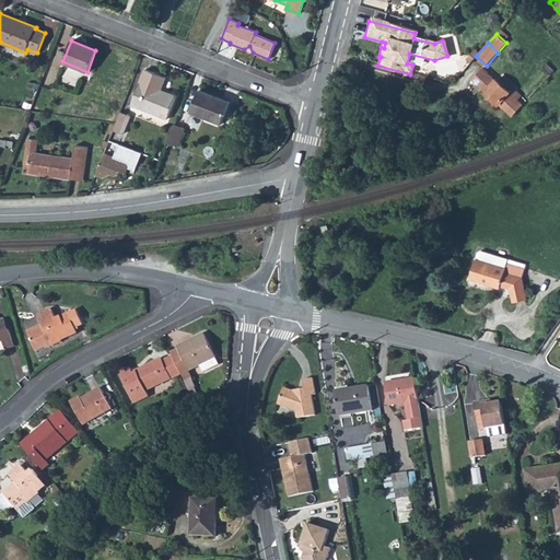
[(555,71),(546,63),(543,68),(550,76),(555,71)]
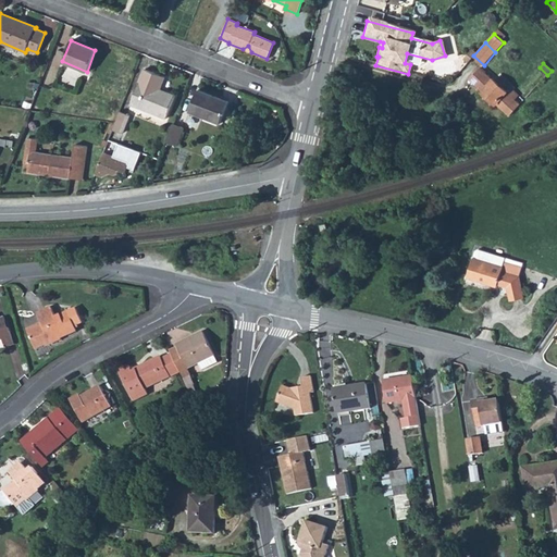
[(506,91),(493,79),(480,67),(469,79),(509,115),(521,104),(516,99),(519,95),(514,90),(516,88),(512,85),(506,91)]
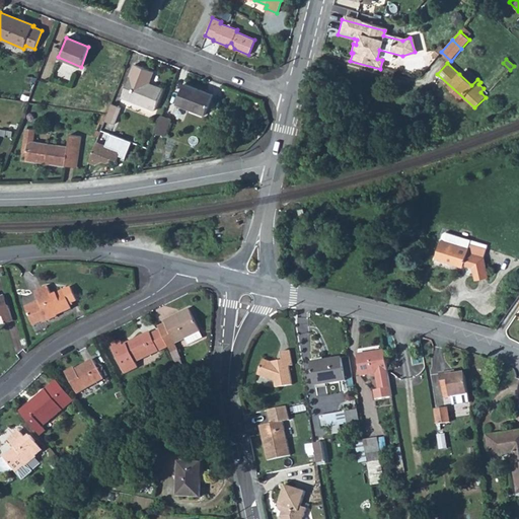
[(135,65),(122,96),(155,109),(162,89),(149,83),(153,72),(135,65)]
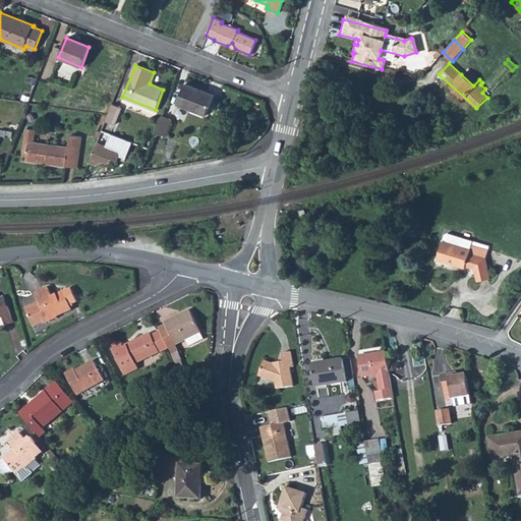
[(467,68),(461,74),(473,85),(479,79),(467,68)]
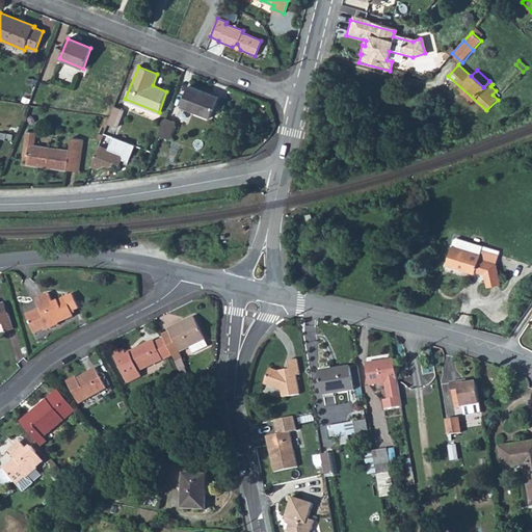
[(189,85),(181,106),(210,117),(217,97),(189,85)]
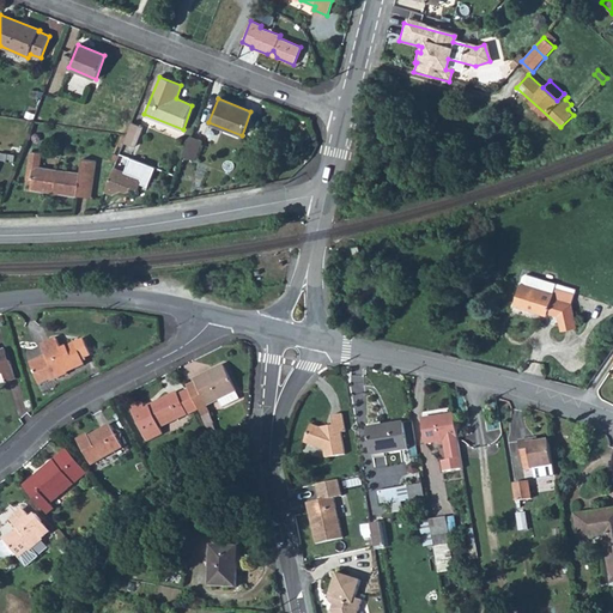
[(126,134),(123,141),(134,146),(143,127),(131,122),(126,134)]
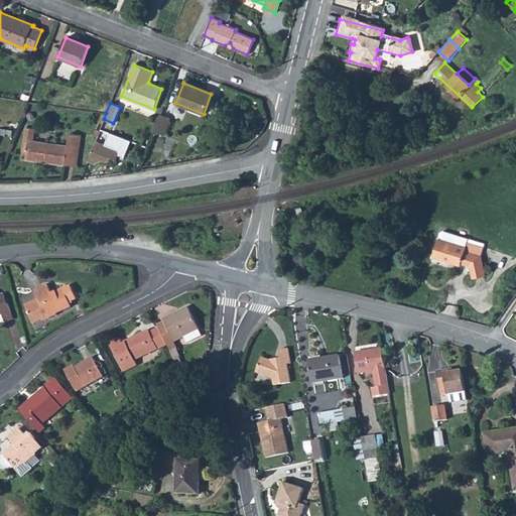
[(160,115),(154,131),(162,134),(168,118),(160,115)]
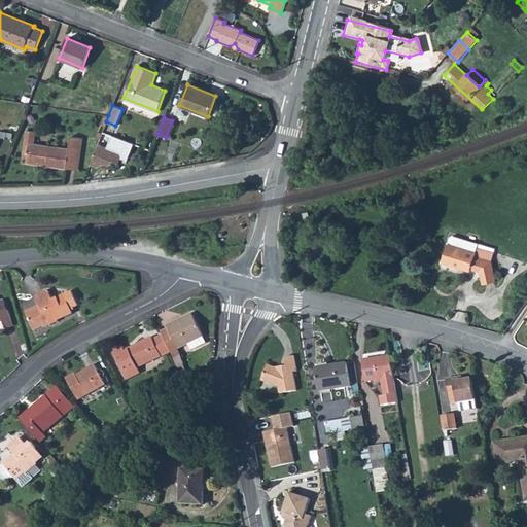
[(26,163),(37,165),(37,163),(46,164),(46,166),(77,170),(81,139),(70,137),(69,150),(33,144),(34,132),(26,131),(23,154),(27,155),(26,163)]
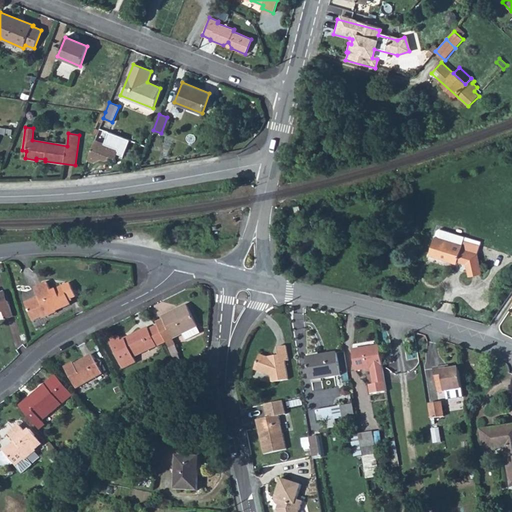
[(129,140),(108,132),(104,143),(94,140),(87,160),(93,162),(96,161),(98,158),(105,160),(108,159),(109,156),(114,158),(116,153),(123,156),(129,140)]
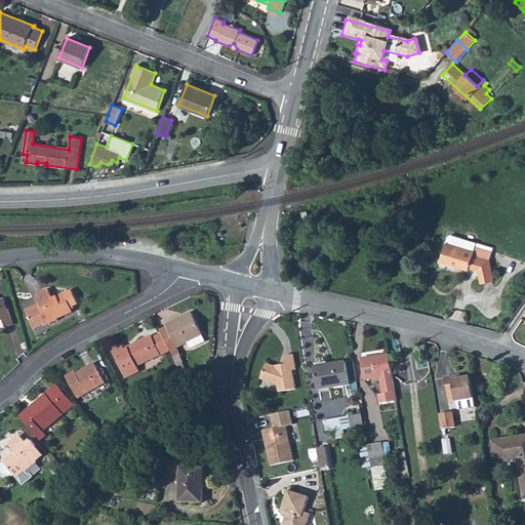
[(448,237),(447,242),(441,261),(468,270),(469,268),(479,272),(481,283),(493,280),(489,258),(492,248),(453,235),(448,237)]
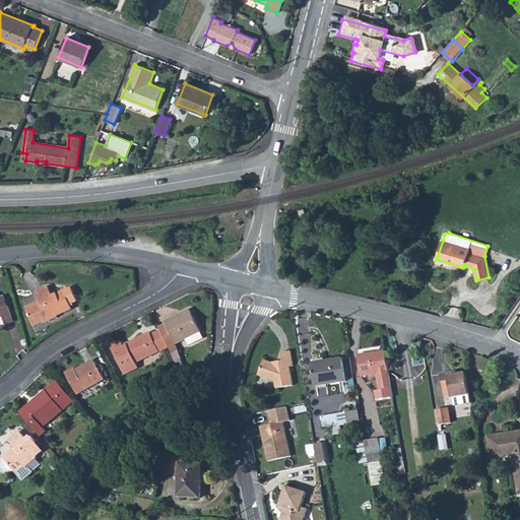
[(40,302),(25,308),(33,325),(43,321),(44,322),(56,316),(56,315),(71,308),(70,304),(77,301),(71,287),(52,296),(48,287),(36,293),(40,302)]
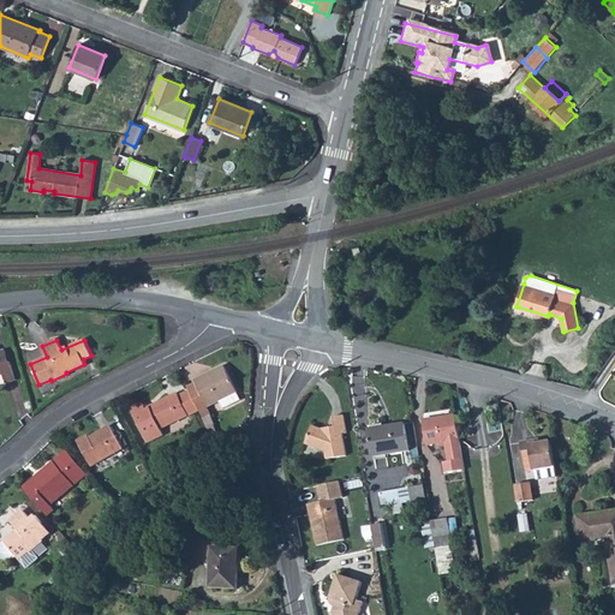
[(0,375),(3,374),(6,383),(16,380),(10,363),(9,363),(5,350),(0,351),(0,375)]
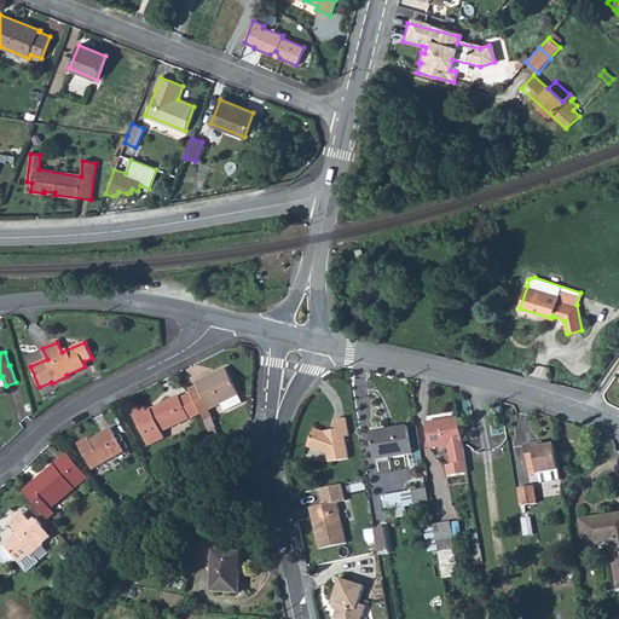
[(197,387),(189,391),(190,394),(200,414),(203,421),(212,416),(208,410),(220,404),(224,411),(242,404),(226,370),(196,385),(197,387)]
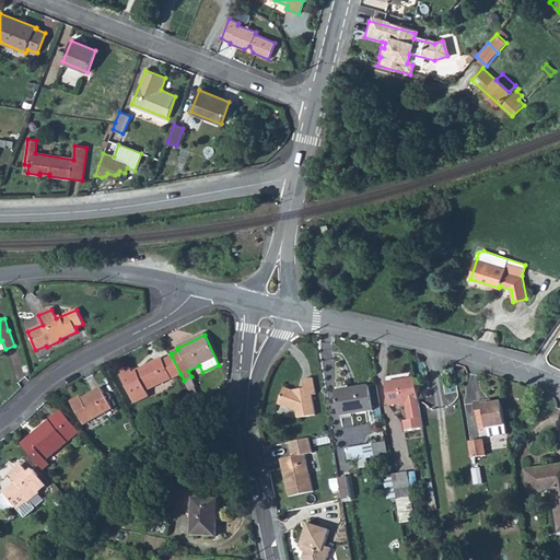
[(172,357),(163,361),(172,378),(181,374),(172,357)]
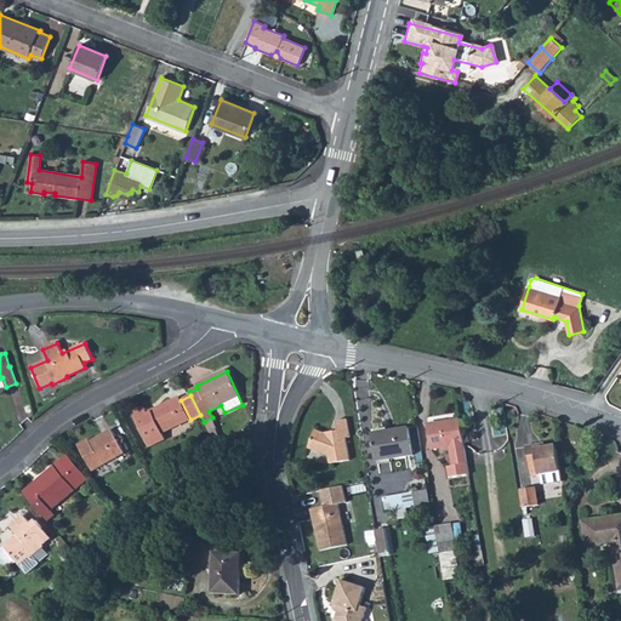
[(191,420),(181,400),(180,398),(151,411),(152,412),(148,415),(144,409),(134,414),(149,446),(165,439),(163,433),(191,420)]
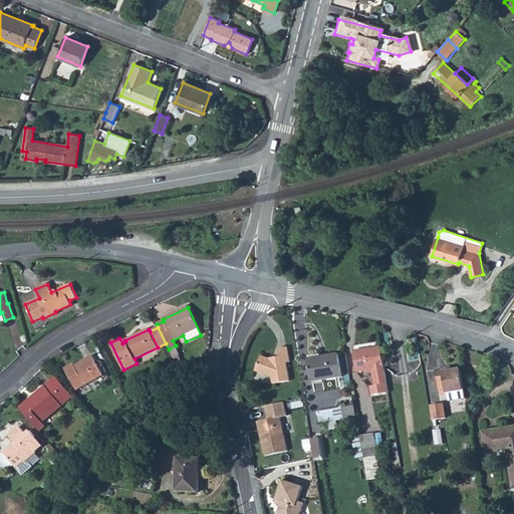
[(260,355),(255,370),(264,372),(267,370),(270,372),(272,383),(289,379),(285,361),(289,360),(287,346),(277,347),(279,358),(273,359),(260,355)]
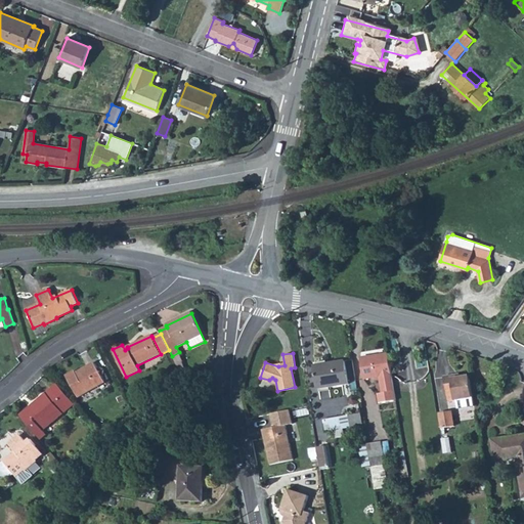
[(395,401),(387,355),(360,359),(364,381),(381,378),(384,394),(377,395),(379,404),(395,401)]
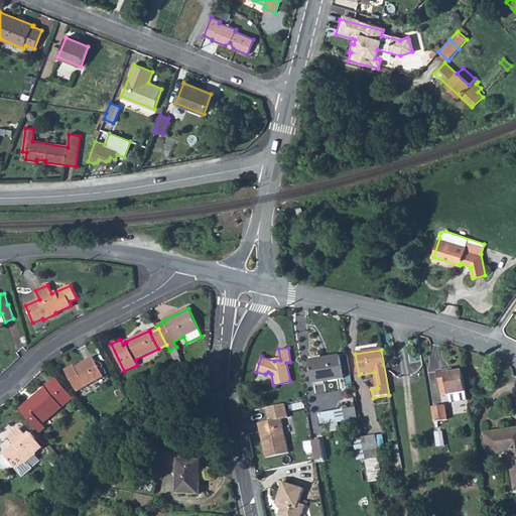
[(74,365),(65,370),(77,391),(104,376),(100,371),(103,368),(104,367),(103,366),(103,364),(102,363),(100,362),(99,362),(96,363),(93,357),(75,368),(74,365)]
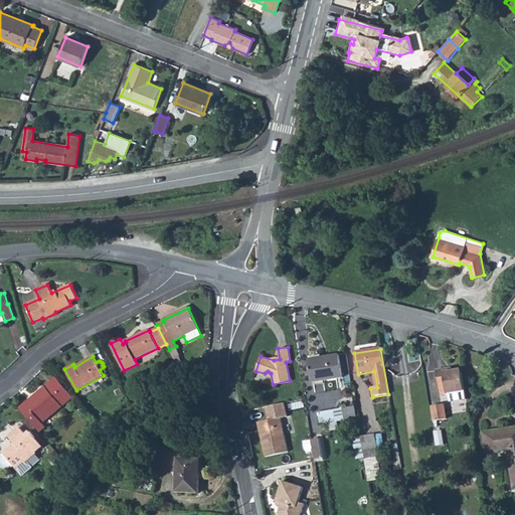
[(339,357),(310,362),(313,384),(343,379),(339,357)]
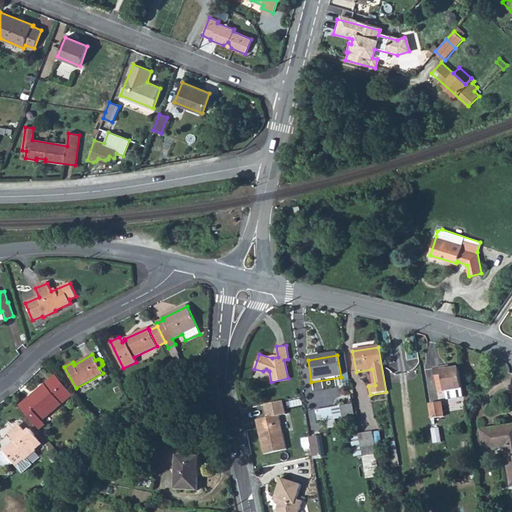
[(441,370),(440,367),(433,368),(437,392),(447,390),(449,398),(463,396),(458,367),(449,369),(441,370)]
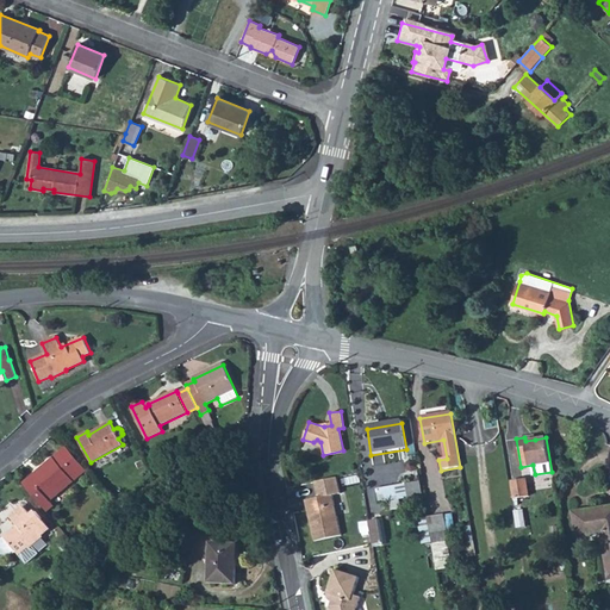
[(30,479),(23,484),(47,512),(54,506),(50,502),(86,471),(67,447),(41,470),(43,472),(32,481),(30,479)]
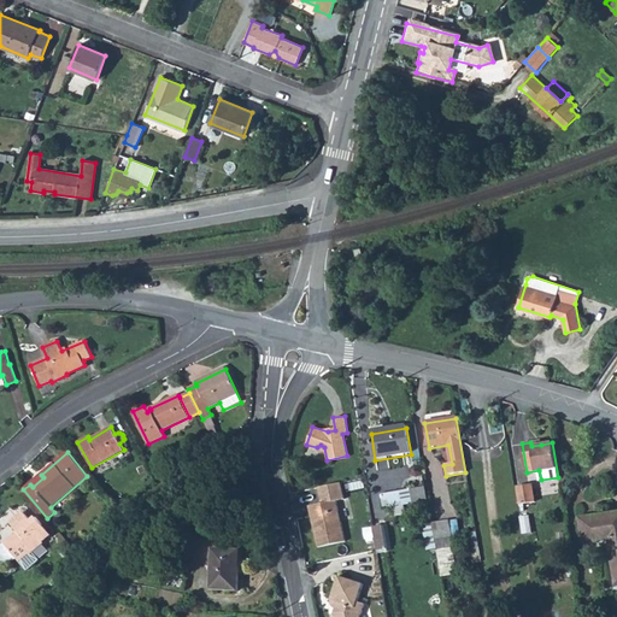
[(41,475),(30,485),(33,487),(43,477),(41,475)]
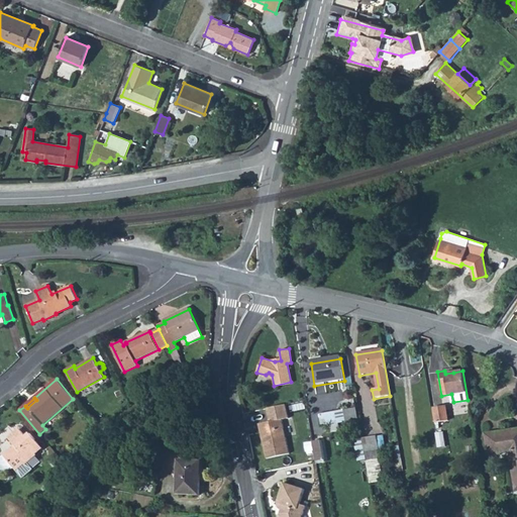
[(358,421),(354,401),(341,403),(343,411),(344,411),(346,423),(358,421)]
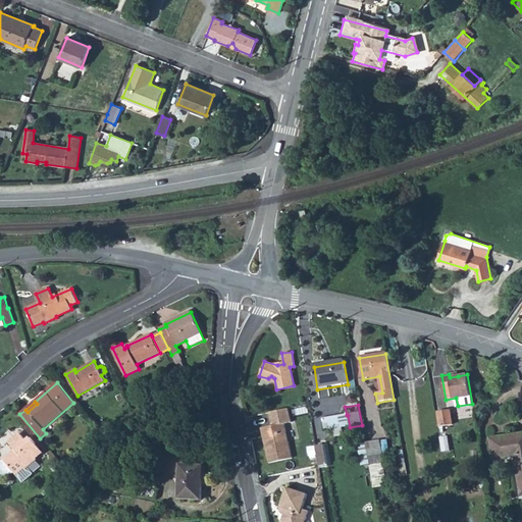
[(271,424),(260,427),(268,462),(291,457),(282,423),(290,421),(288,408),(268,412),(271,424)]
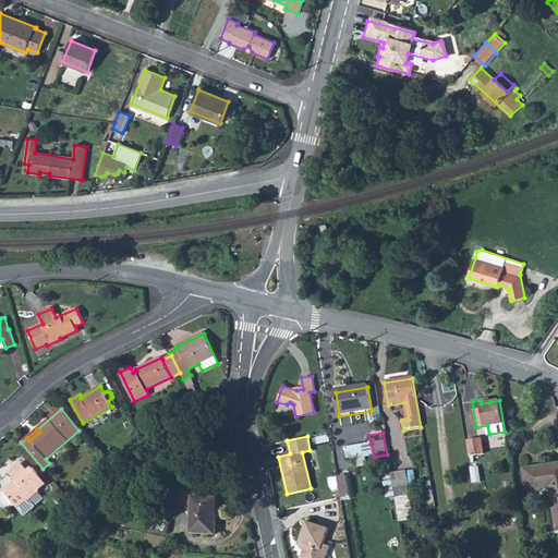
[(481,437),(468,439),(470,456),(483,453),(481,437)]
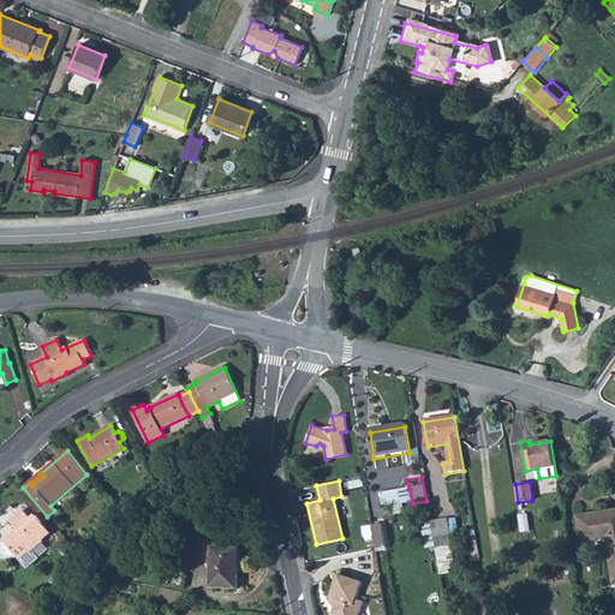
[(607,538),(608,545),(614,544),(614,509),(578,517),(581,542),(607,538)]
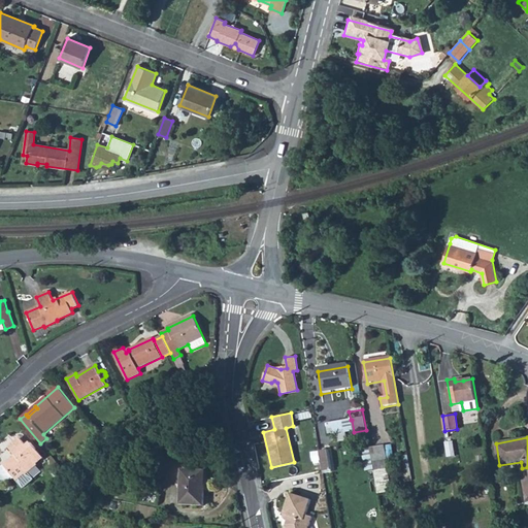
[(14,456),(3,466),(15,481),(25,473),(26,475),(37,465),(36,464),(42,458),(30,442),(26,447),(20,438),(8,449),(14,456)]
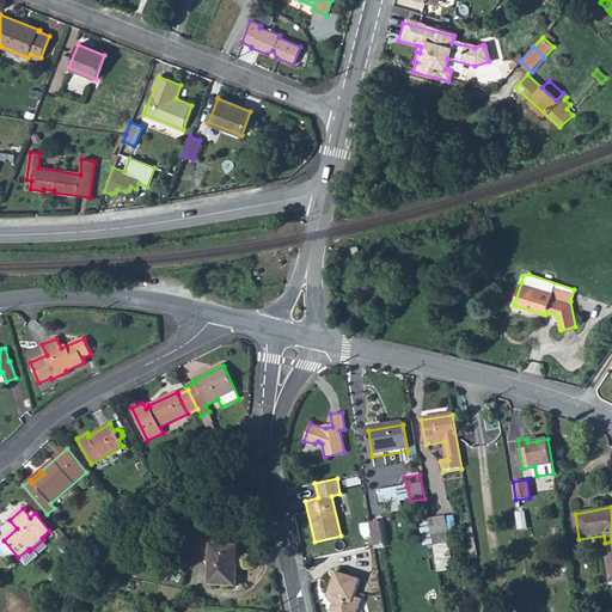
[(445,518),(428,521),(433,548),(446,545),(445,534),(447,534),(445,518)]
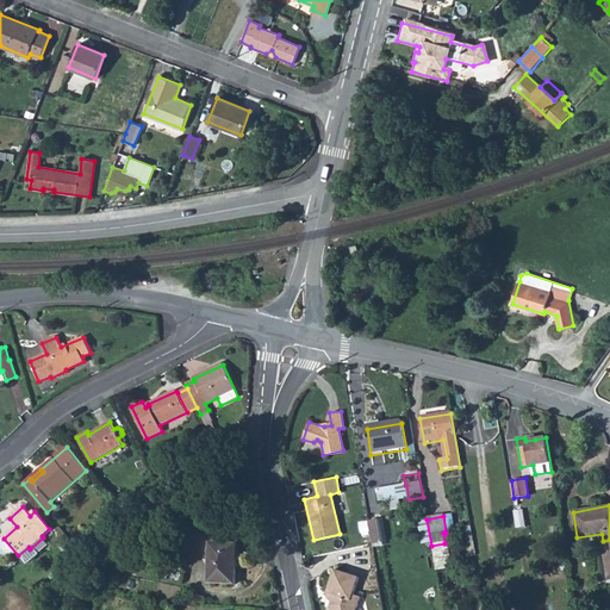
[(379,520),(368,522),(372,543),(372,546),(383,543),(379,520)]
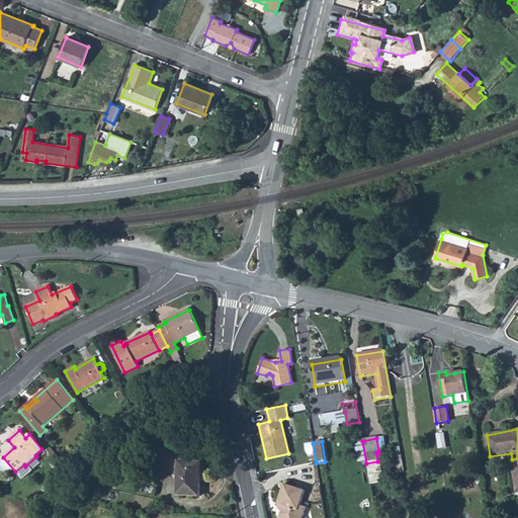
[(179,461),(177,495),(200,496),(202,462),(179,461)]
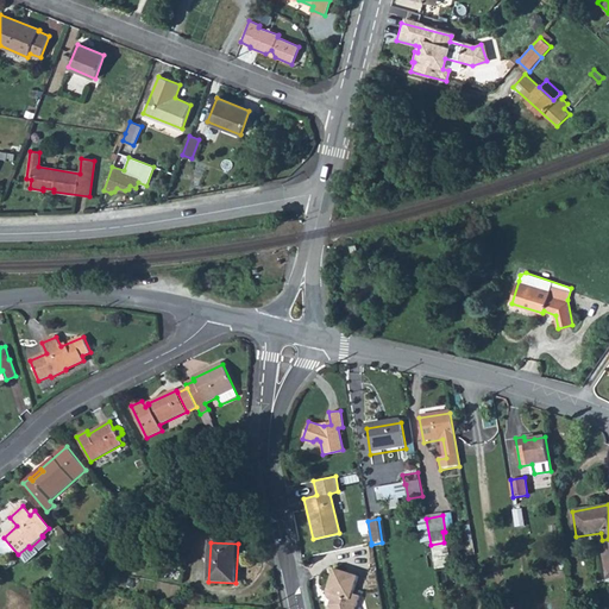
[(444,542),(431,545),(434,563),(450,562),(446,542),(444,542)]
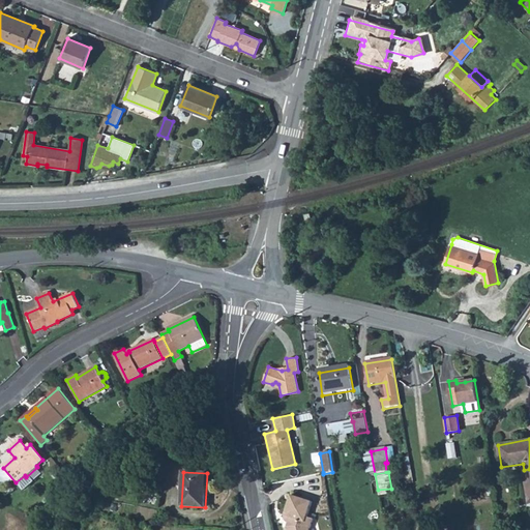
[(290,495),(284,519),(287,522),(286,525),(287,529),(308,529),(310,529),(312,518),(306,516),(311,500),(290,495)]
